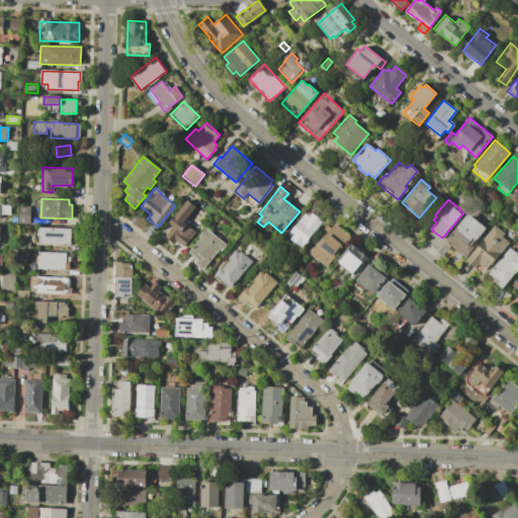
[(187,200),(195,206),(180,226),(184,229),(187,226),(194,232),(182,248),(175,242),(172,245),(164,239),(173,228),(168,224),(187,200)]
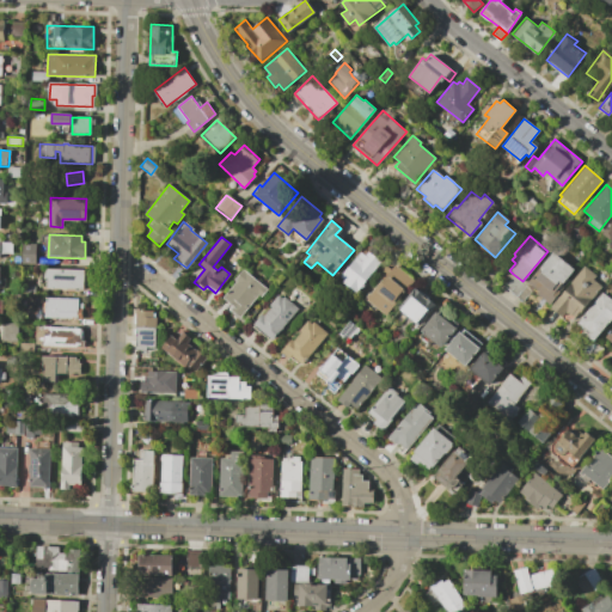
[(23,244),(36,244),(36,264),(22,263),(23,244)]
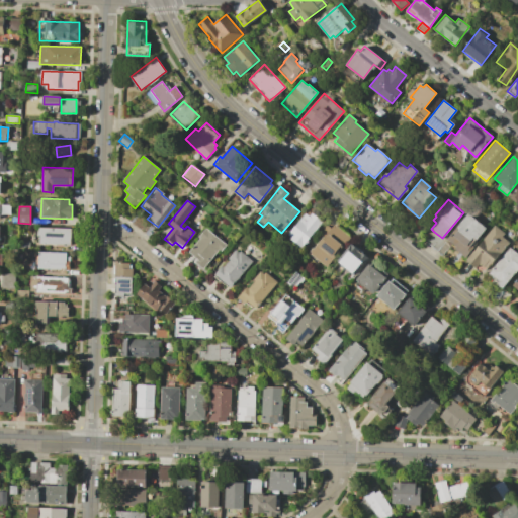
[(306,212),(310,217),(312,214),(322,223),(301,248),(290,239),(292,237),(288,234),(306,212)]
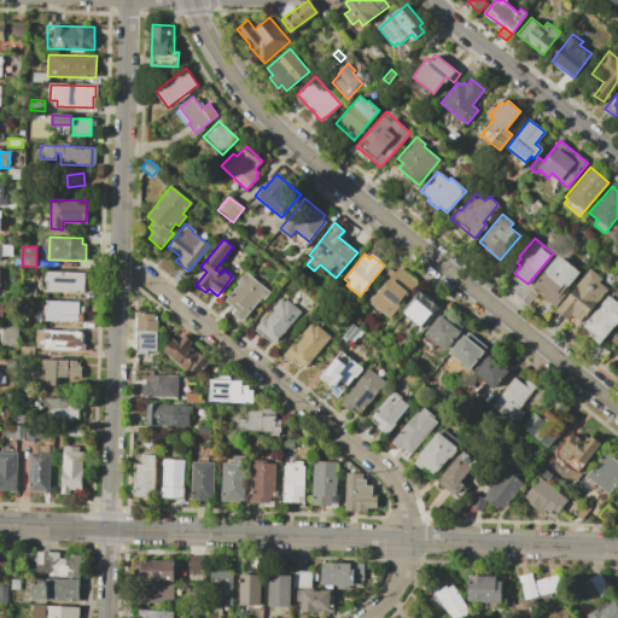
[(558,255),(582,275),(555,307),(543,297),(544,295),(532,285),(558,255)]
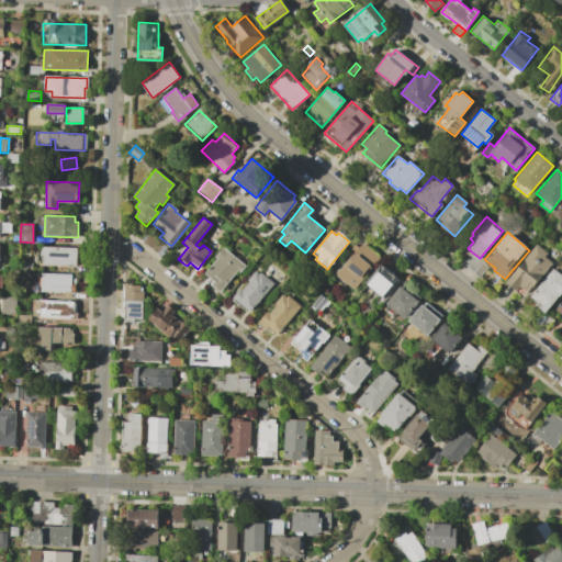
[(362,243),(380,258),(356,288),(337,272),(349,259),(345,256),(355,244),(358,247),(362,243)]
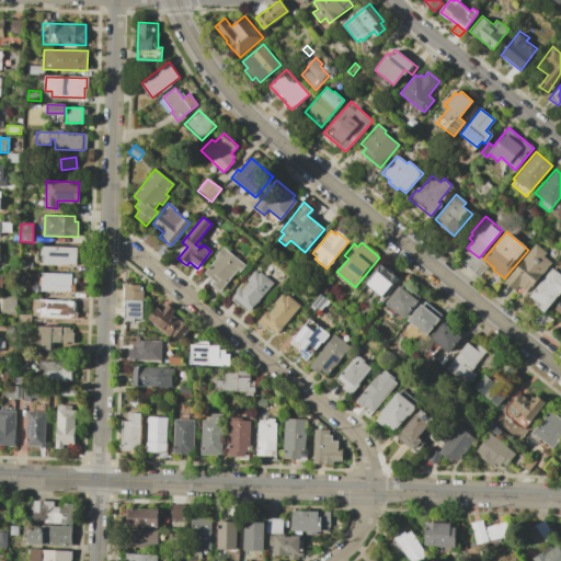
[(535,244),(545,252),(542,254),(551,261),(528,290),(519,284),(515,289),(505,282),(535,244)]
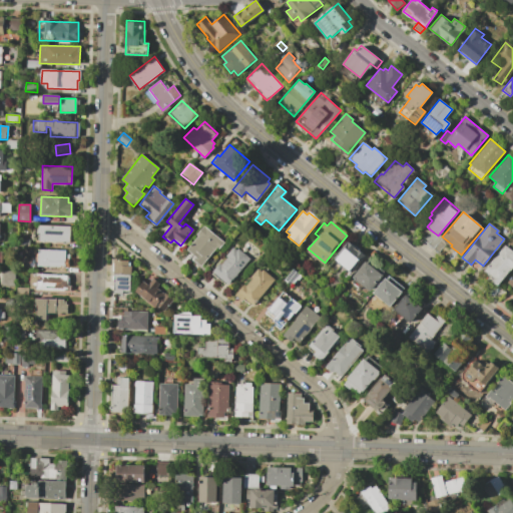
[(38,225),(71,226),(71,242),(39,241),(39,233),(37,233),(38,225)]
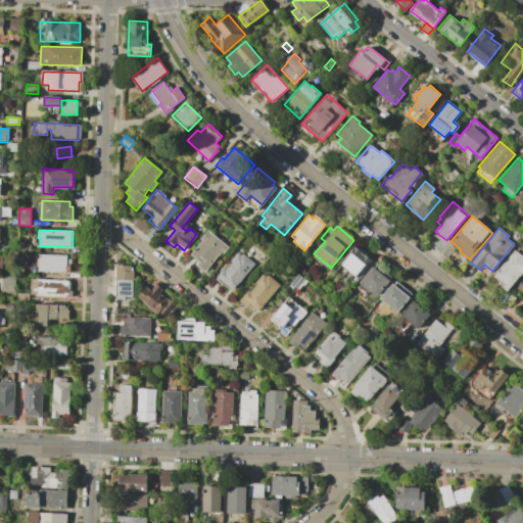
[(207,230),(229,247),(224,253),(221,251),(203,272),(194,264),(196,260),(190,255),(202,241),(200,239),(207,230)]
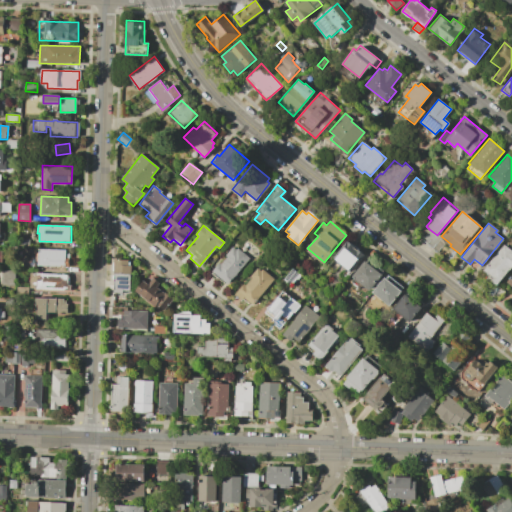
[(437,235),(440,238),(439,239),(432,248),(421,239),(429,229),(437,235)]
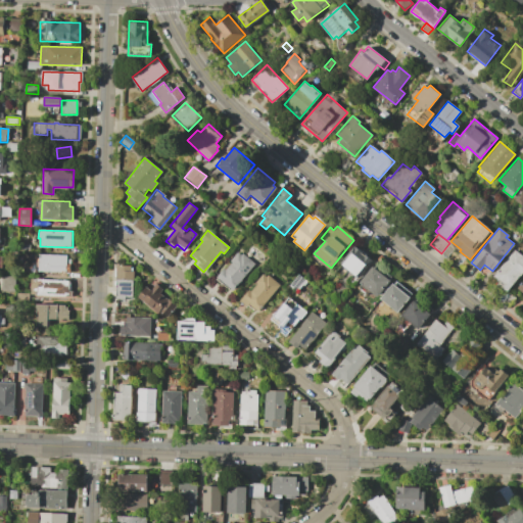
[(16,244),(30,244),(30,252),(16,252),(16,244)]
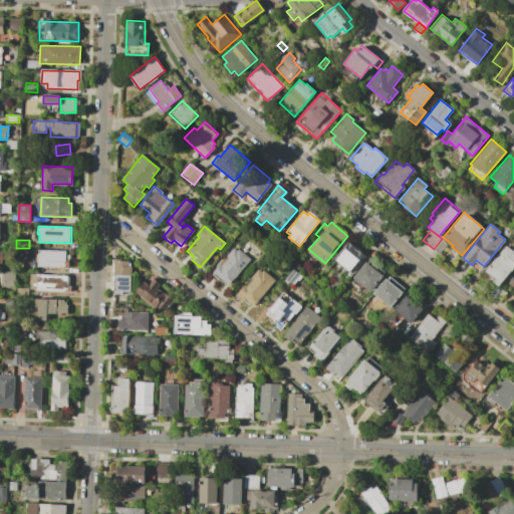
[(434,249),(441,240),(446,244),(439,253),(434,249)]
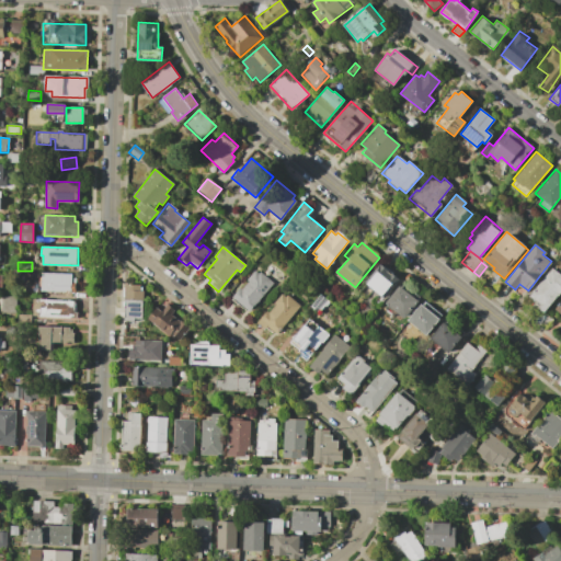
[(380,264),(400,281),(386,297),(367,281),(380,264)]
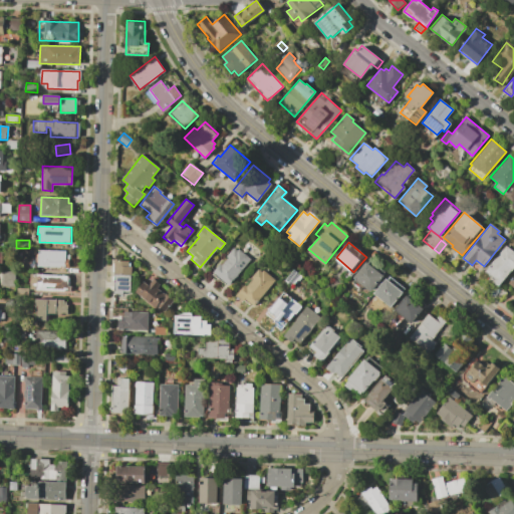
[(505,246),(513,253),(513,265),(499,285),(494,281),(496,279),(485,270),(505,246)]
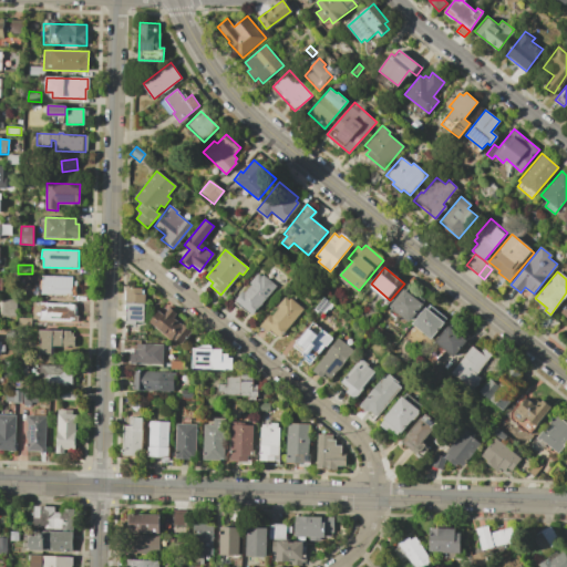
[(253,315),(235,300),(243,291),(245,292),(253,284),(250,281),(257,274),(261,277),(263,275),(277,287),(253,315)]
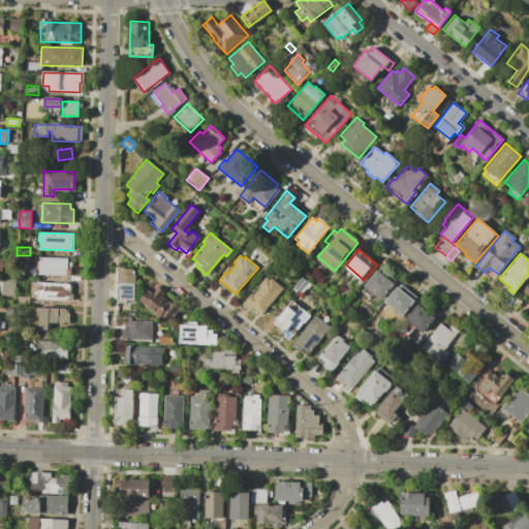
[(39,257),(68,258),(68,268),(71,268),(71,276),(39,275),(39,257)]
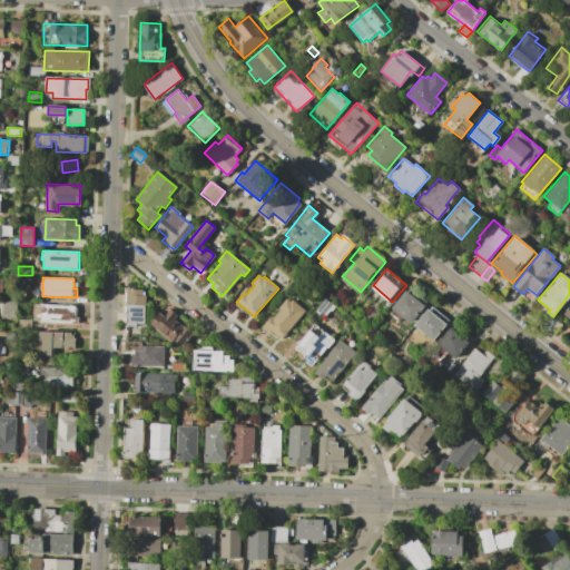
[(127,288),(143,288),(141,296),(145,296),(145,323),(136,323),(136,326),(126,325),(127,288)]
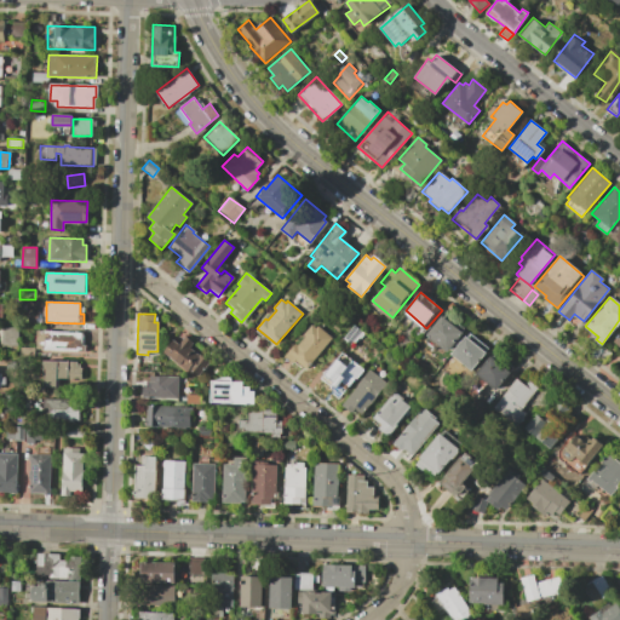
[(441,315),(463,334),(446,354),(424,336),(441,315)]
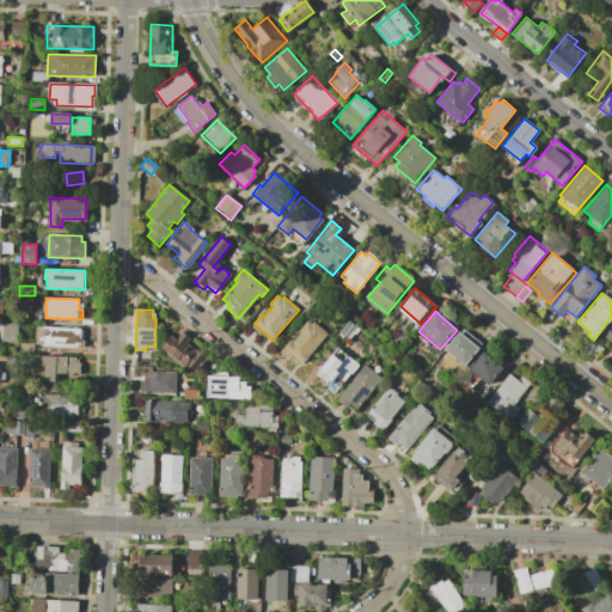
[(326,334),(301,363),(292,356),(289,359),(280,352),(291,338),(294,342),(303,332),(299,330),(307,320),(312,324),(313,323),(326,334)]
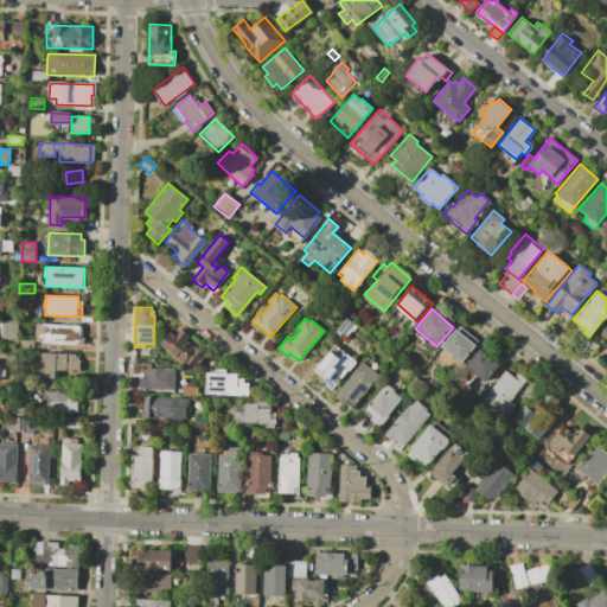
[(346,318),(356,327),(346,339),(336,331),(346,318)]
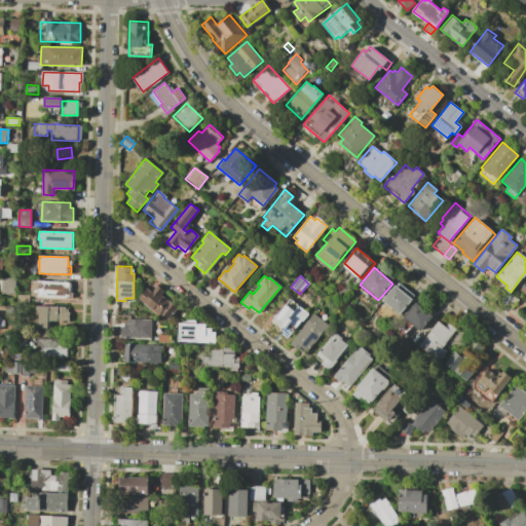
[(12,294),(12,278),(1,278),(1,294),(12,294)]
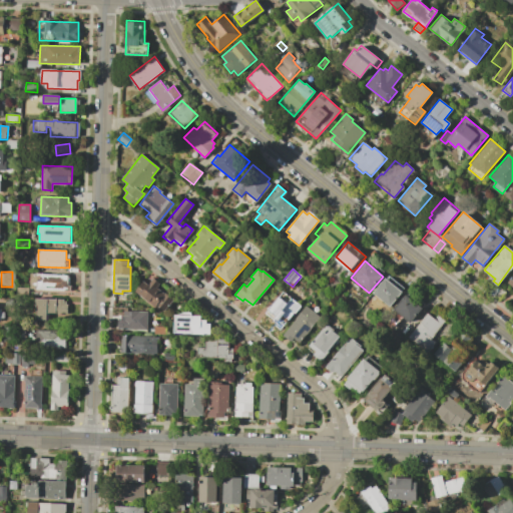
[(31,275),(71,276),(70,291),(30,290),(31,275)]
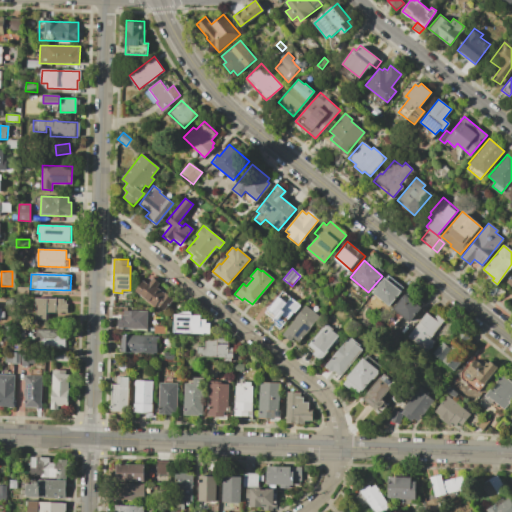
[(134,290),(143,280),(148,283),(152,278),(159,284),(157,286),(172,299),(163,310),(156,304),(154,307),(134,290)]
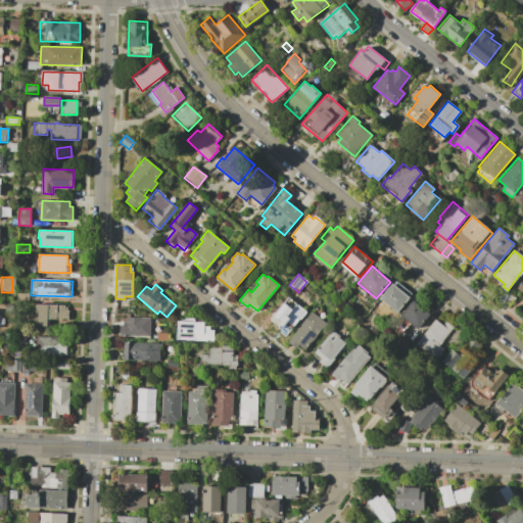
[(392,284),(410,298),(397,313),(380,298),(392,284)]
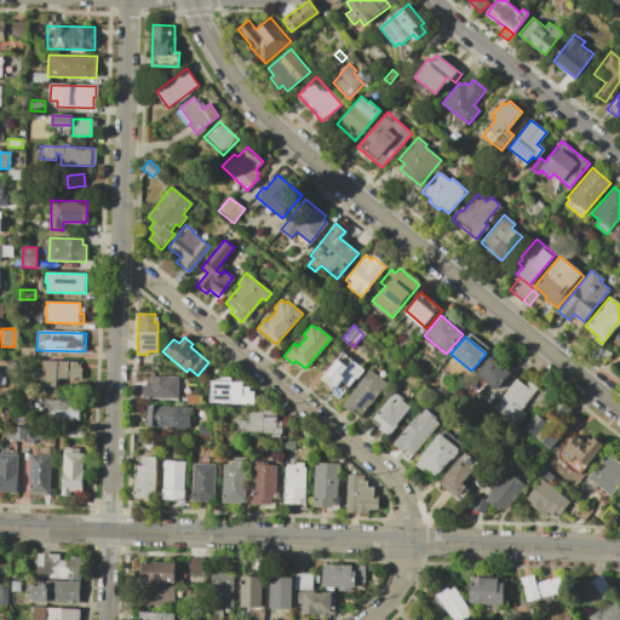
[(597,359),(591,355),(601,344),(606,349),(597,359)]
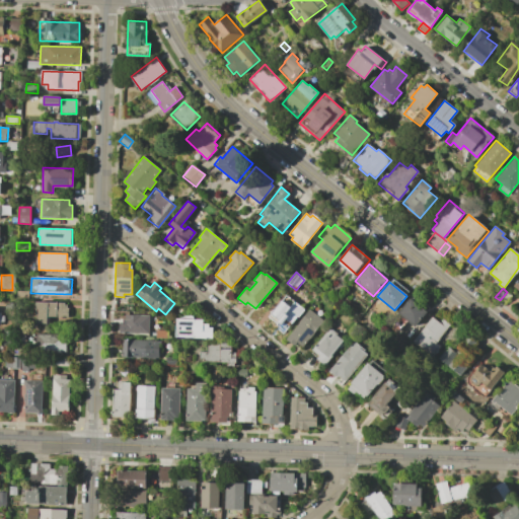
[(16,290),(27,291),(27,298),(16,297),(16,290)]
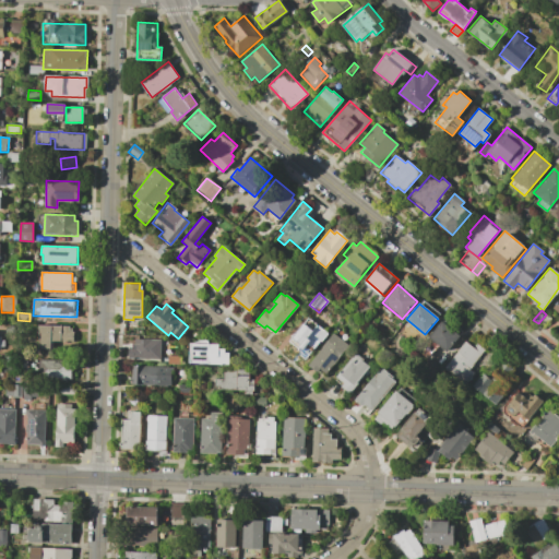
[(546,314),(551,319),(544,328),(538,323),(546,314)]
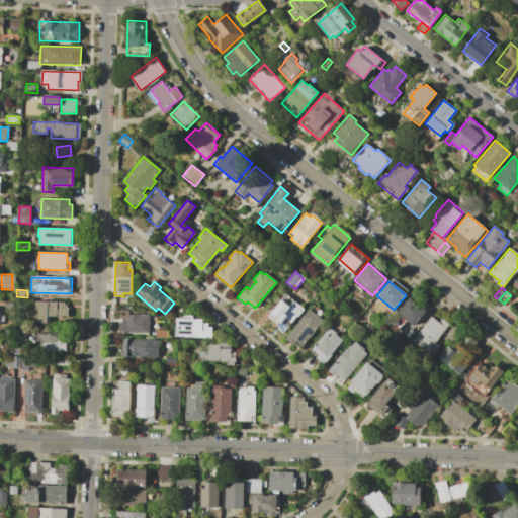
[(268,316),(286,294),(304,309),(282,333),(276,328),(279,325),(268,316)]
